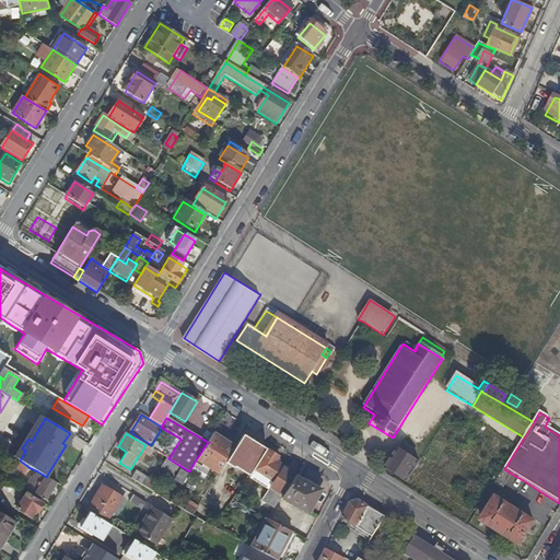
[(208,442),(195,462),(218,476),(225,465),(235,448),(212,434),(208,442)]
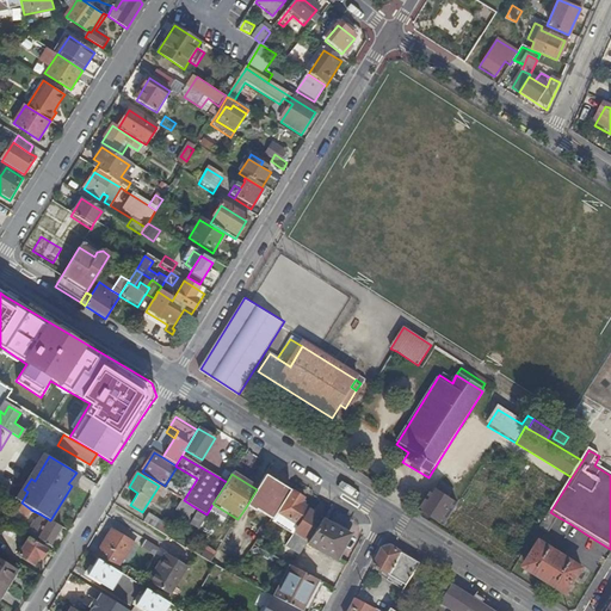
[(289,491),(265,476),(257,489),(246,507),(254,513),(255,512),(270,520),(289,491)]
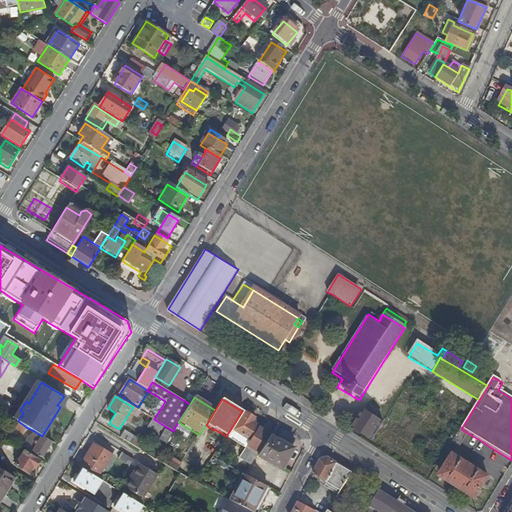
[(352,429),(371,441),(382,423),(374,418),(378,411),(367,404),(352,429)]
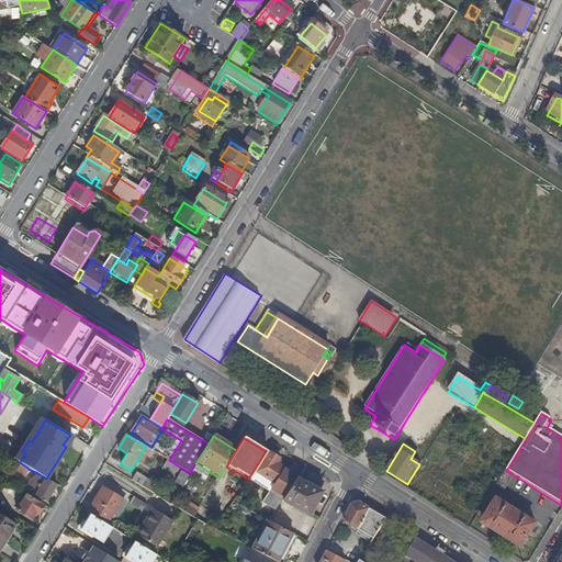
[(262,503),(276,510),(282,501),(295,479),(283,470),(283,469),(276,464),(279,459),(269,452),(257,473),(274,484),(262,503)]
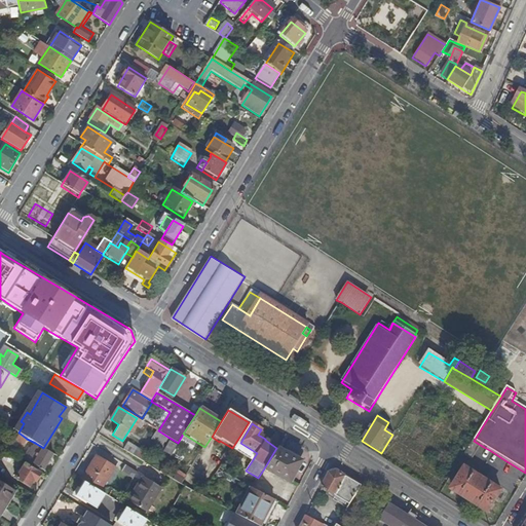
[(158,430),(156,429),(152,437),(163,444),(167,437),(158,430)]
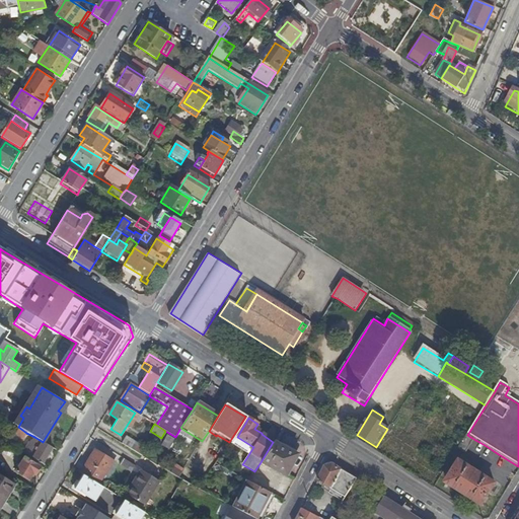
[(18,427),(15,426),(13,431),(23,437),(26,433),(18,427)]
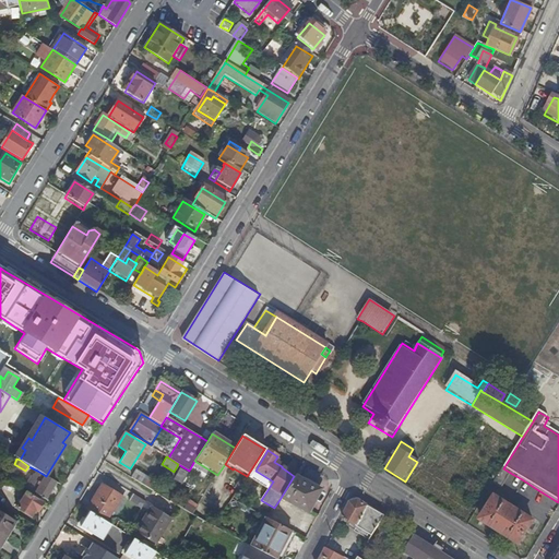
[(512,474),(503,468),(494,484),(502,489),(503,487),(512,474)]
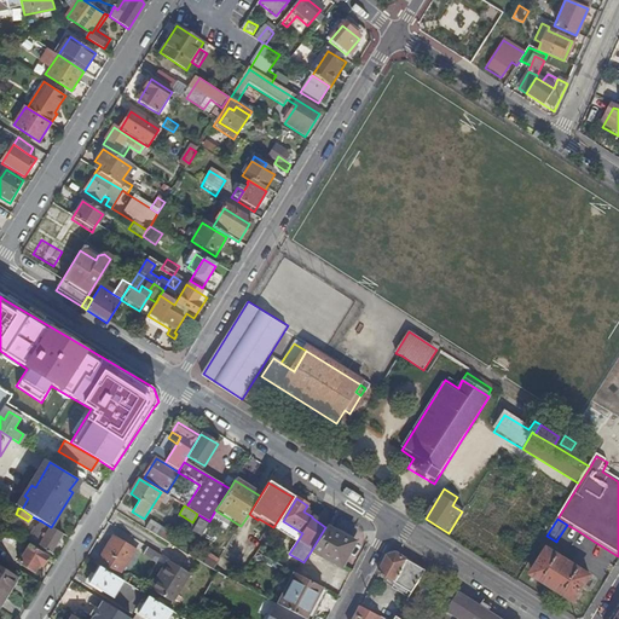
[(191,532),(200,537),(207,525),(198,520),(191,532)]
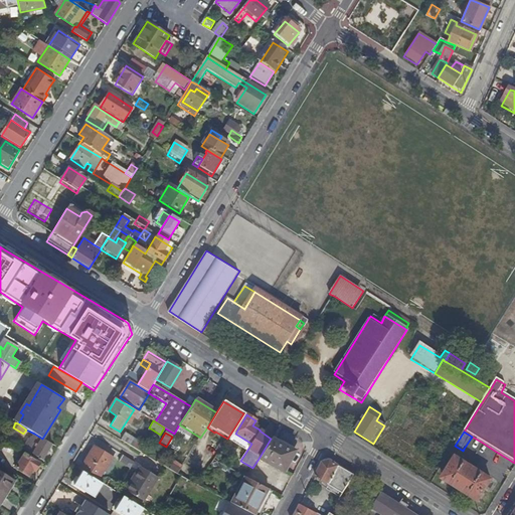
[(42,439),(34,434),(29,441),(36,445),(31,453),(42,461),(52,445),(42,439)]
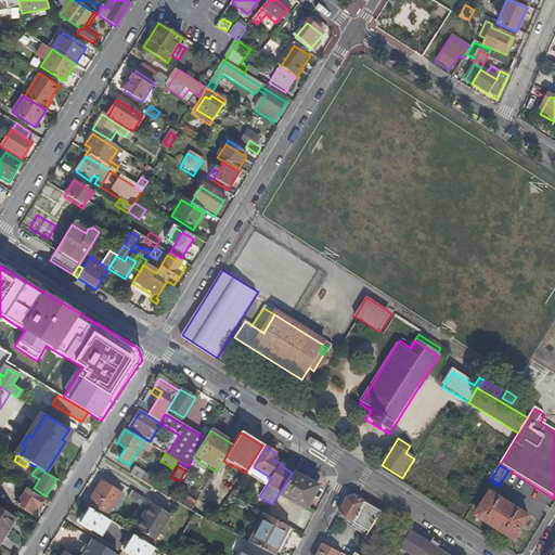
[(136,467),(131,475),(152,488),(156,480),(136,467)]
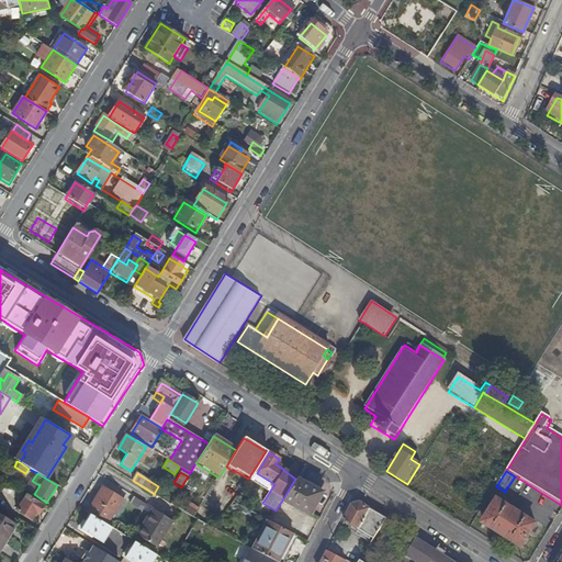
[(295,479),(282,501),(308,516),(322,494),(295,479)]
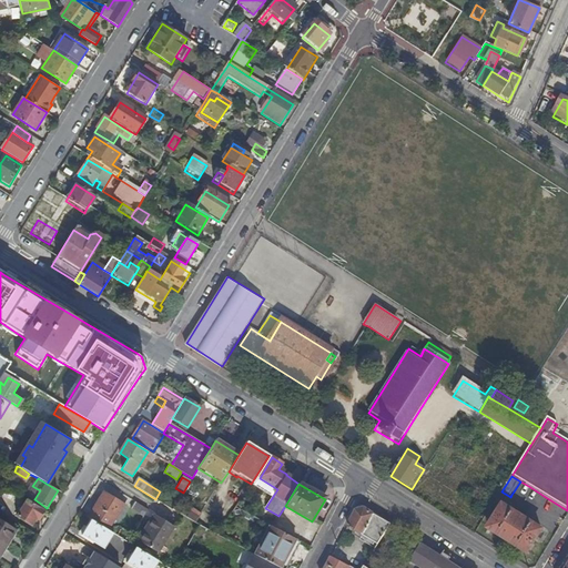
[(105,494),(90,519),(91,520),(108,530),(123,505),(105,494)]
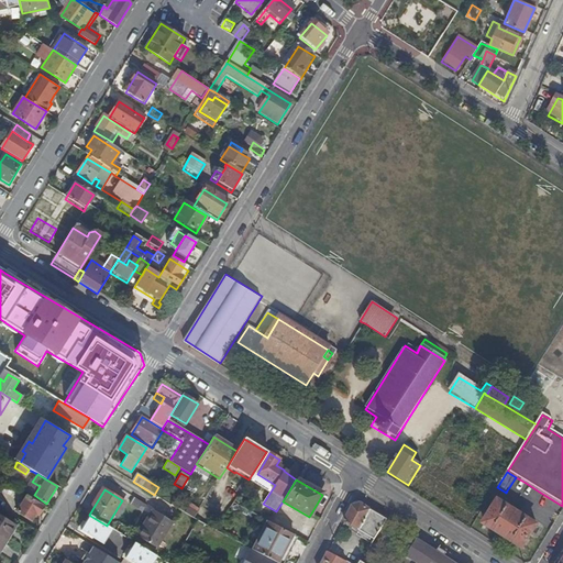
[(45,506),(26,494),(15,511),(31,520),(35,512),(40,515),(45,506)]
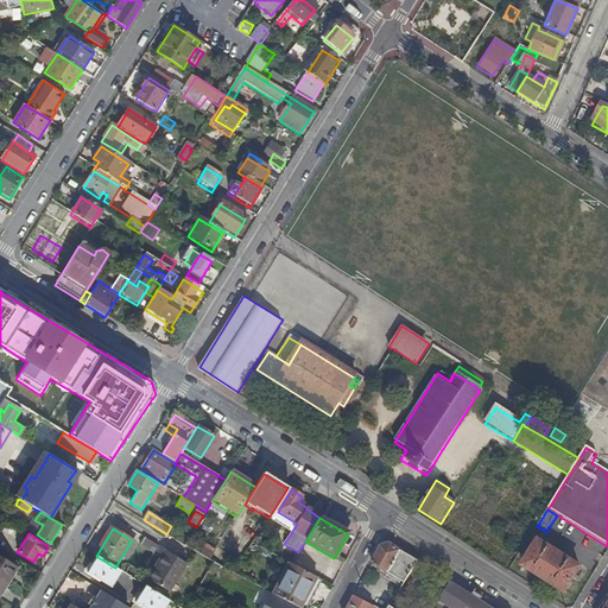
[(160,546),(146,538),(141,545),(153,553),(156,555),(160,546)]
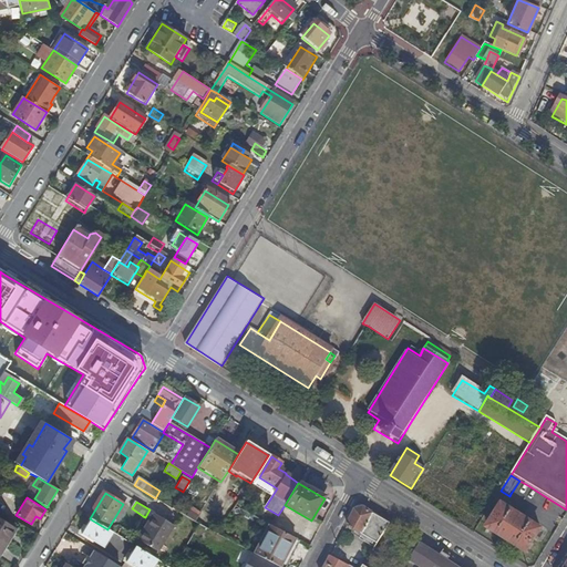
[(174,511),(186,518),(191,512),(178,504),(174,511)]
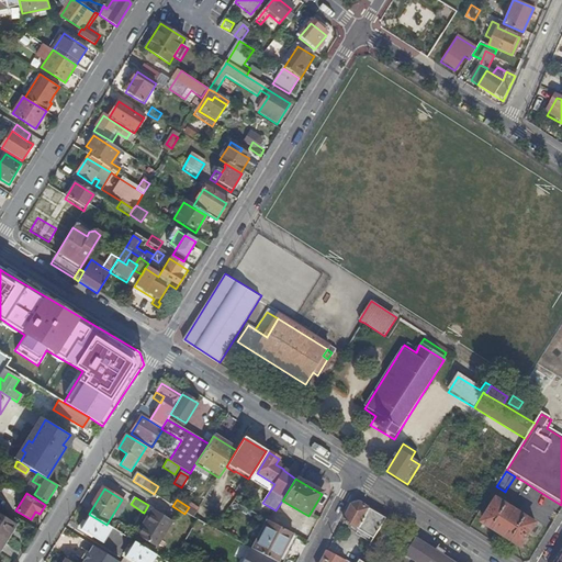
[(537,526),(498,502),(484,525),(523,549),(537,526)]
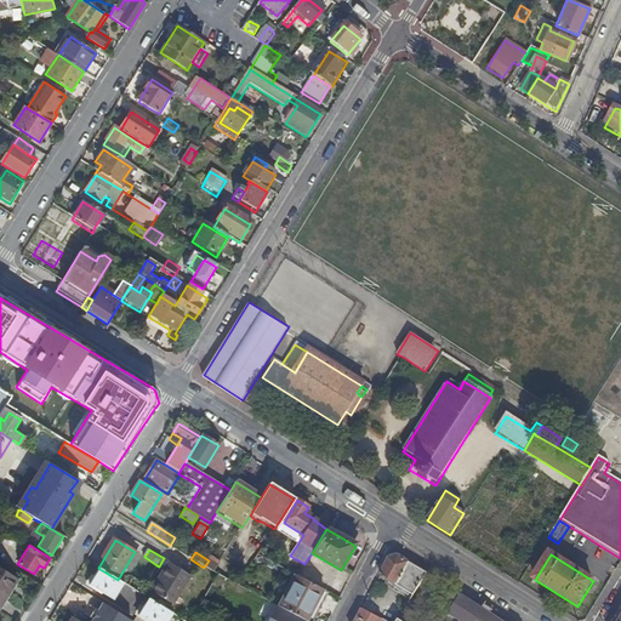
[(204,568),(214,573),(221,563),(211,557),(209,560),(204,568)]
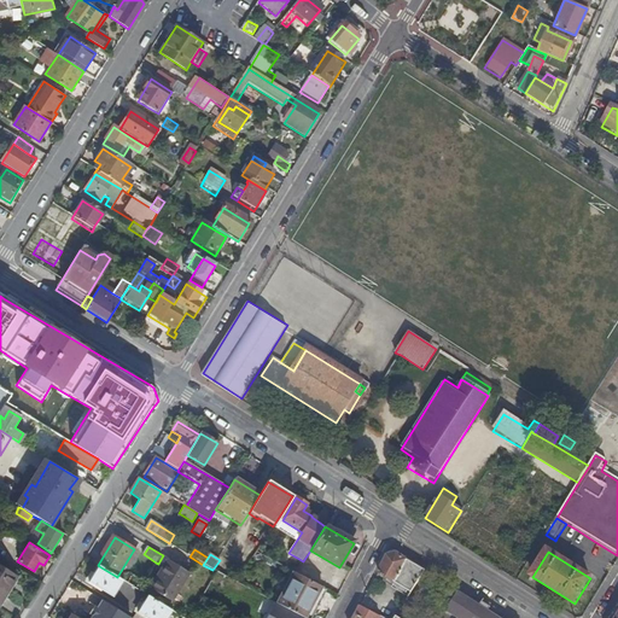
[(425,573),(396,554),(386,555),(378,573),(385,578),(383,582),(390,586),(392,581),(412,594),(425,573)]
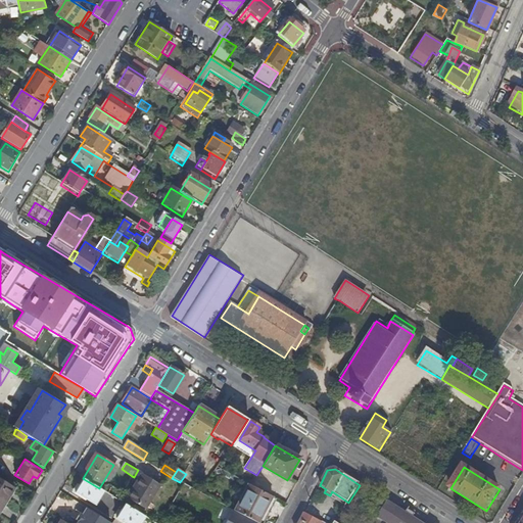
[(142,474),(128,498),(143,509),(158,484),(142,474)]
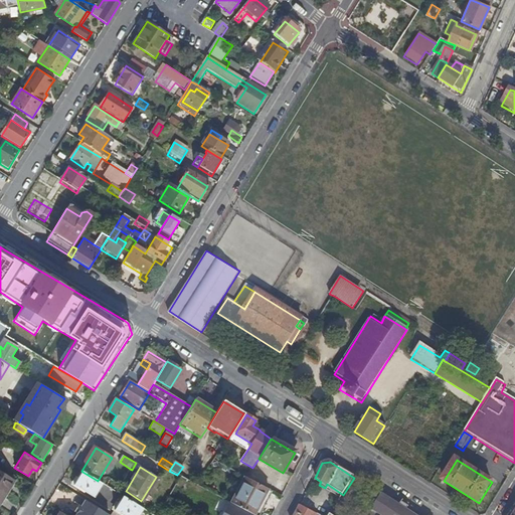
[(0,505),(15,481),(0,471),(0,505)]
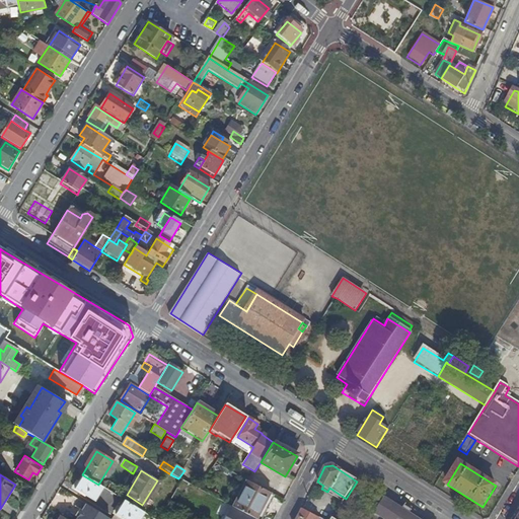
[(98,485),(83,475),(75,490),(95,503),(104,489),(98,485)]
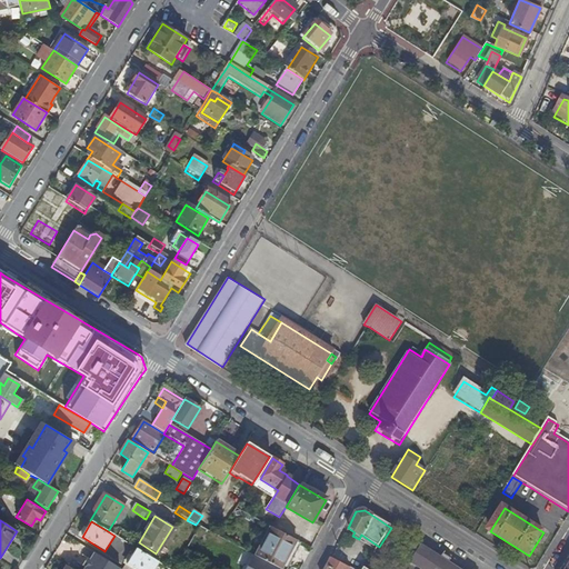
[(207,531),(197,526),(193,532),(201,536),(203,537),(207,531)]
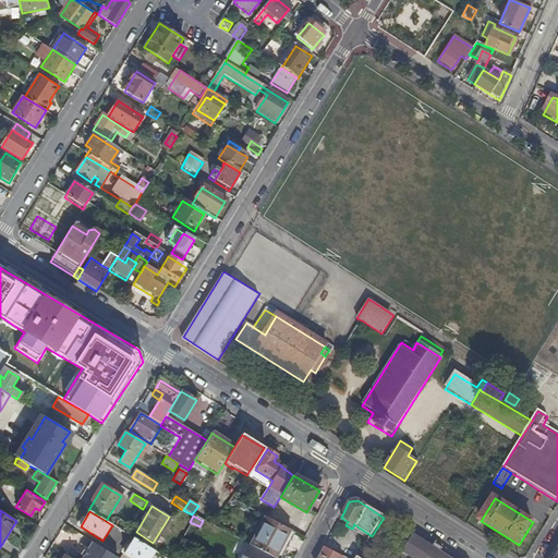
[(267,518),(264,516),(249,545),(273,557),(274,557),(278,550),(290,530),(267,518)]
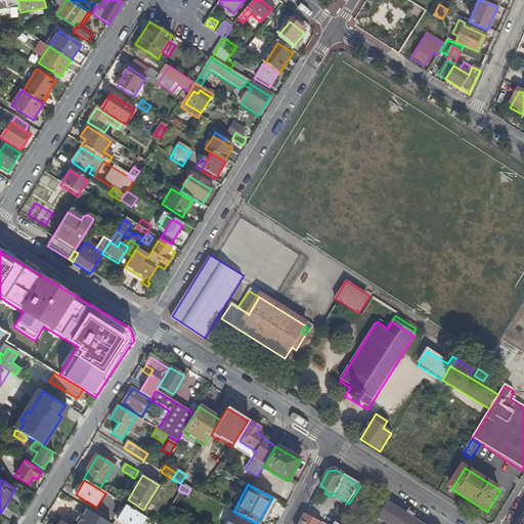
[(185,493),(178,490),(174,497),(181,501),(185,493)]
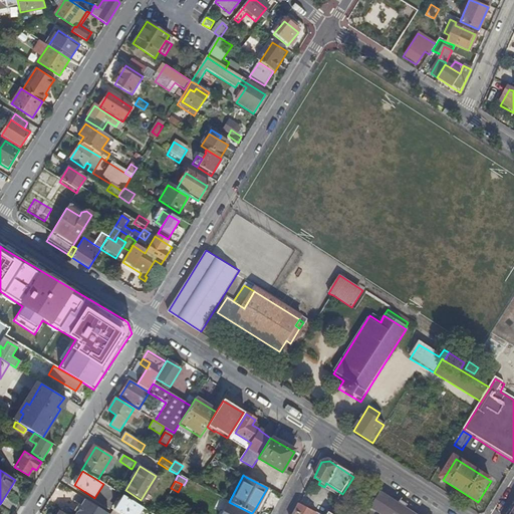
[(178,492),(171,488),(167,495),(174,499),(178,492)]
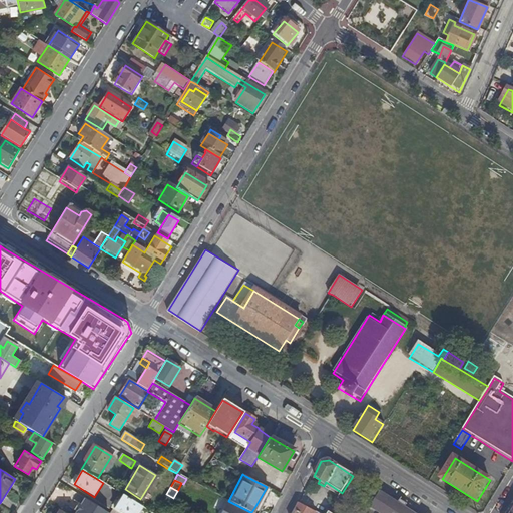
[(269,488),(267,487),(255,506),(259,507),(269,488)]
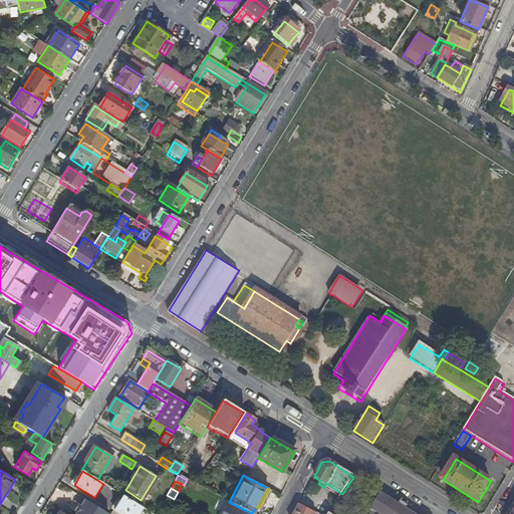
[(115,491),(112,489),(103,503),(108,506),(117,492),(115,491)]
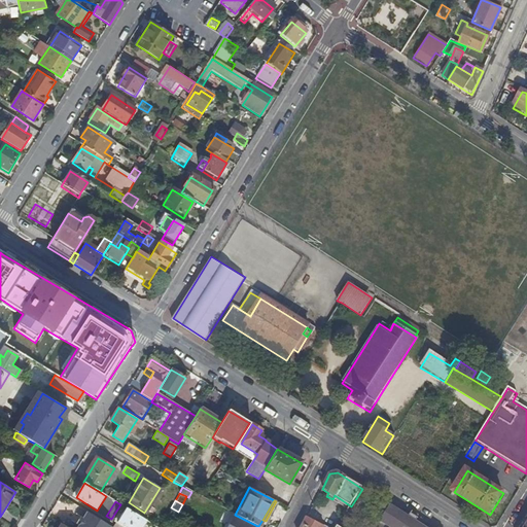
[(423,523),(403,511),(401,514),(389,506),(380,522),(387,526),(422,526),(421,526),(423,523)]
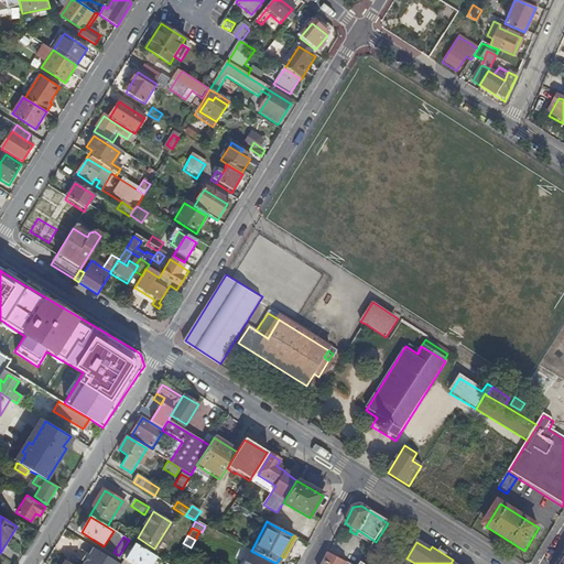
[(153,563),(158,557),(133,543),(123,559),(133,563),(153,563)]
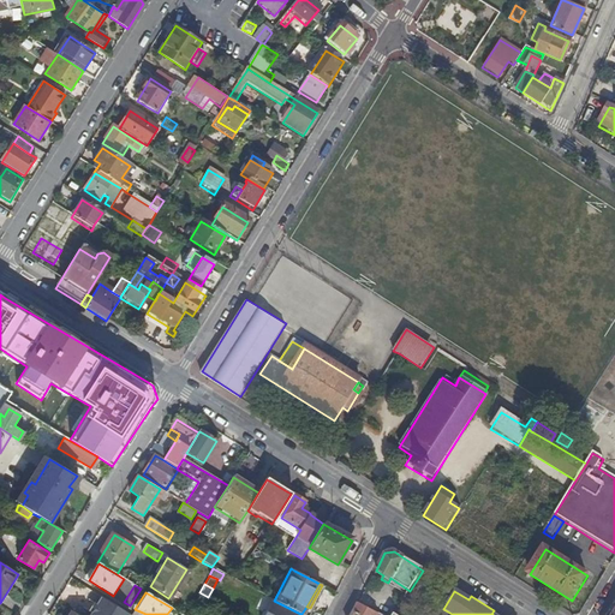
[(208,597),(199,592),(195,602),(208,609),(213,599),(208,597)]
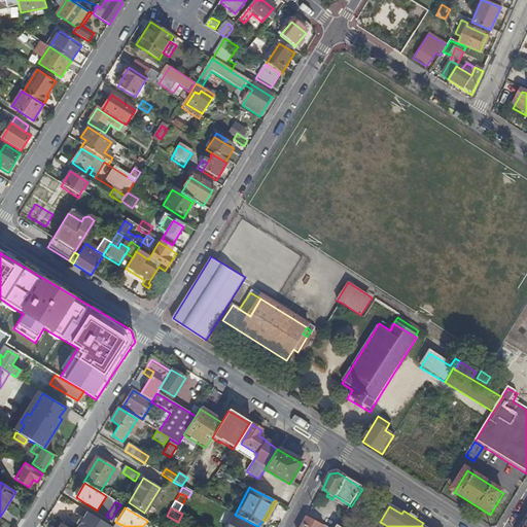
[(79,526),(78,526),(111,526),(112,526),(88,513),(84,519),(81,517),(77,524),(79,526)]
